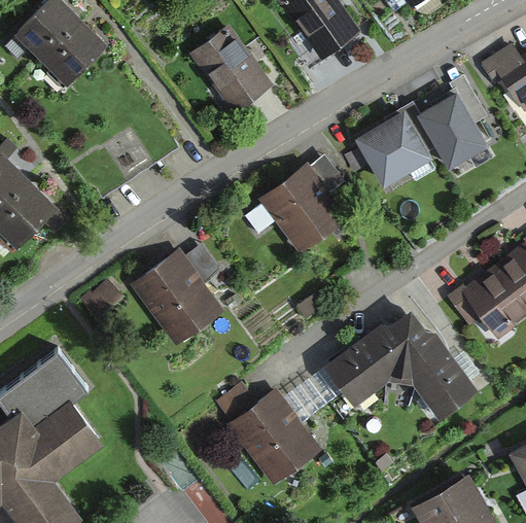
[(61,0),(49,0),(15,34),(65,84),(106,44),(61,0)]
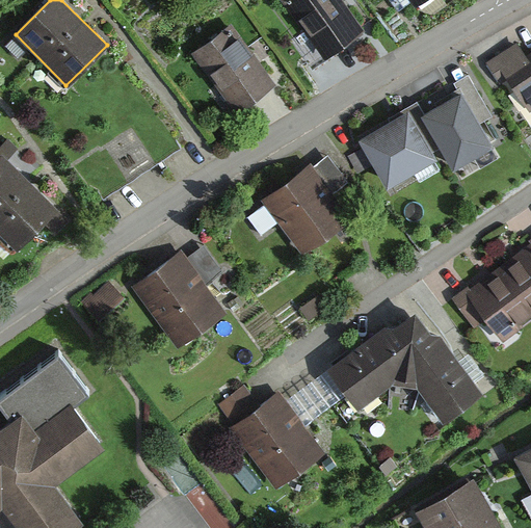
[(323,57),(365,26),(348,5),(344,0),(281,0),(280,1),(323,57)]
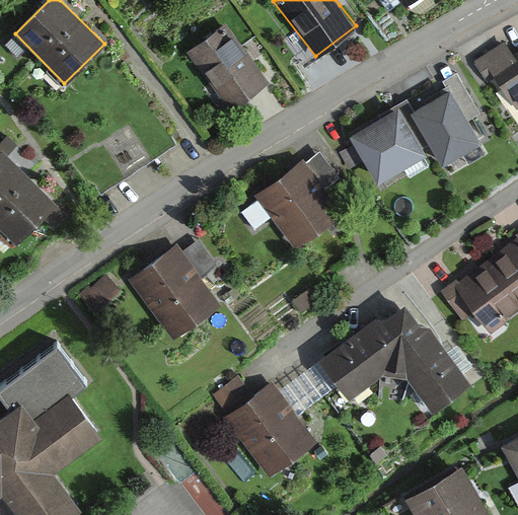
[(188,53),(228,109),(268,82),(250,59),(226,24),(188,53)]
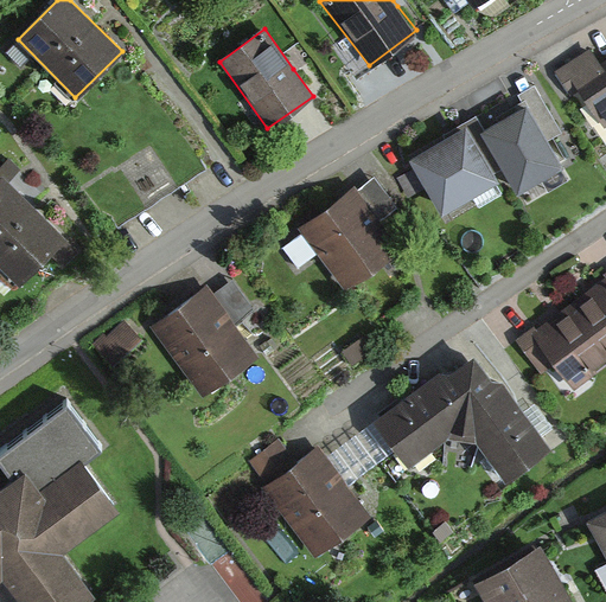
[(605,57),(600,62),(592,49),(553,75),(571,101),(579,95),(604,130),(605,128),(605,57)]
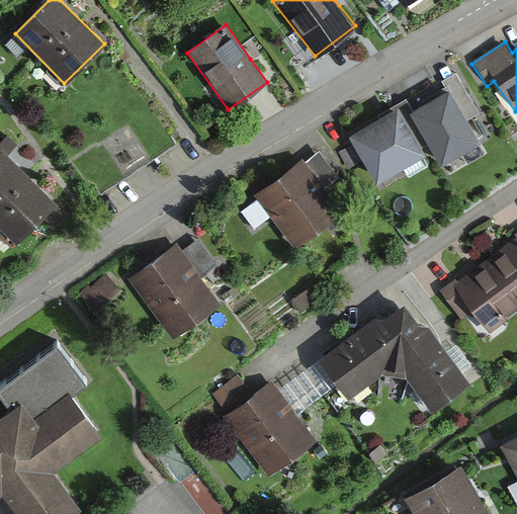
[(430,101),(410,112),(439,164),(482,140),(469,121),(479,115),(456,75),(441,84),(446,91),(430,101)]
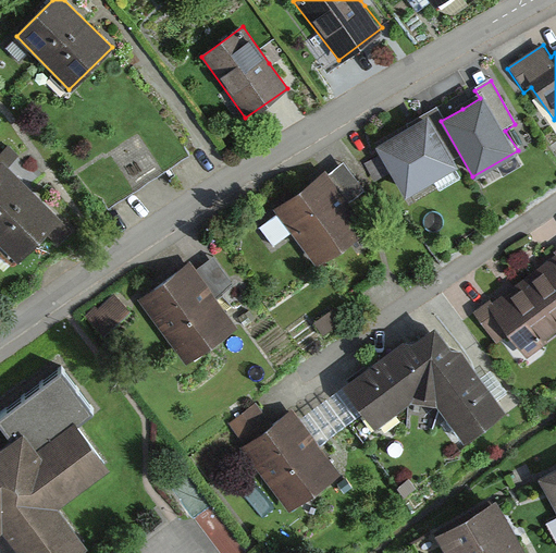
[(411,125),(374,147),(381,157),(363,167),(375,185),(392,175),(405,198),(459,167),(429,114),(411,125)]
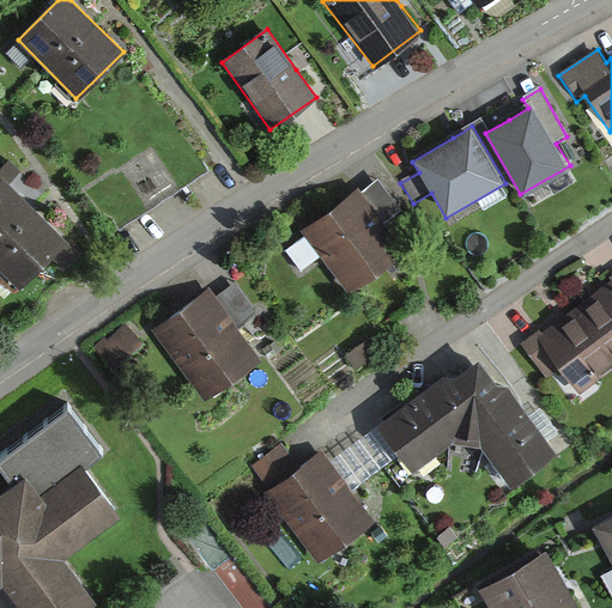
[(0,272),(16,289),(49,256),(64,272),(80,256),(11,184),(22,174),(8,159),(0,166),(0,180),(1,181),(0,182),(0,272)]
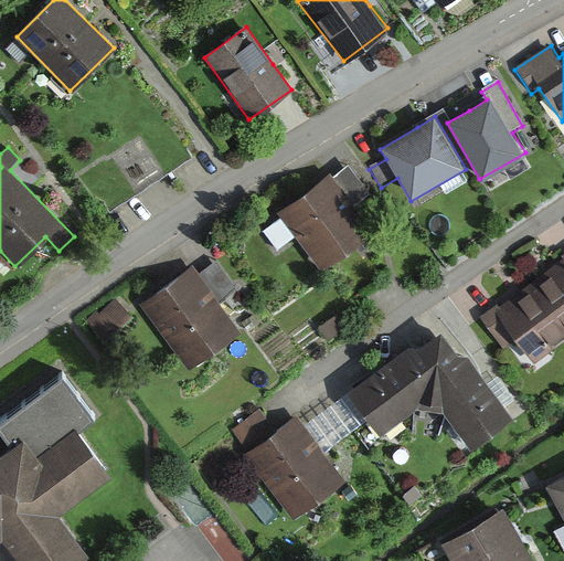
[(275,212),(318,270),(366,233),(346,204),(365,190),(348,166),(331,177),(329,173),(275,212)]
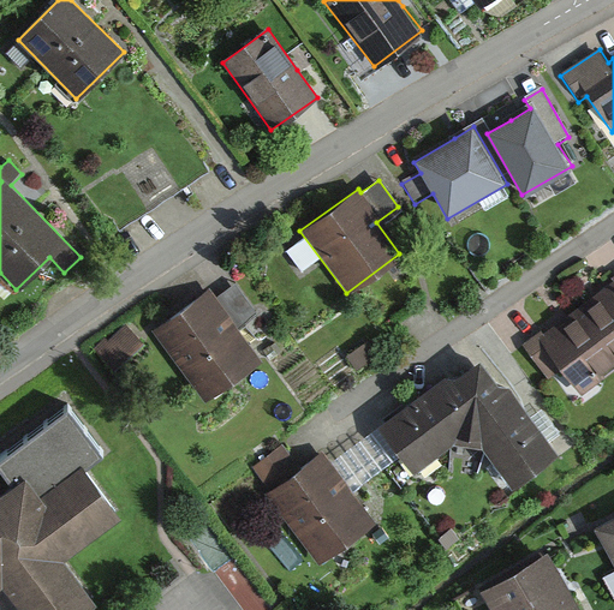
[(613,371),(613,277),(610,280),(613,285),(594,301),(564,324),(547,336),(542,329),(520,345),(549,382),(560,374),(579,398),(613,371)]
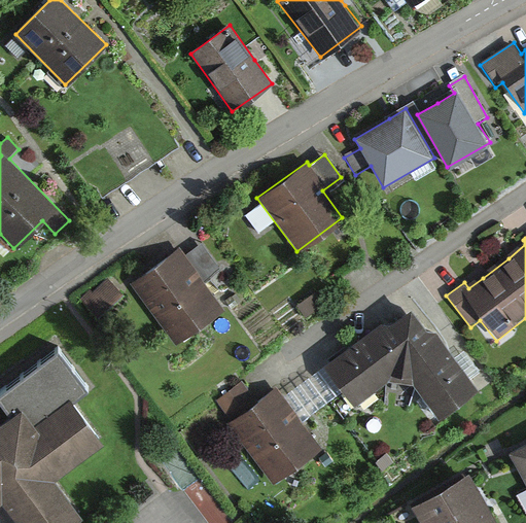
[(174,345),(223,310),(202,281),(216,272),(198,246),(183,256),(178,250),(130,285),(174,345)]
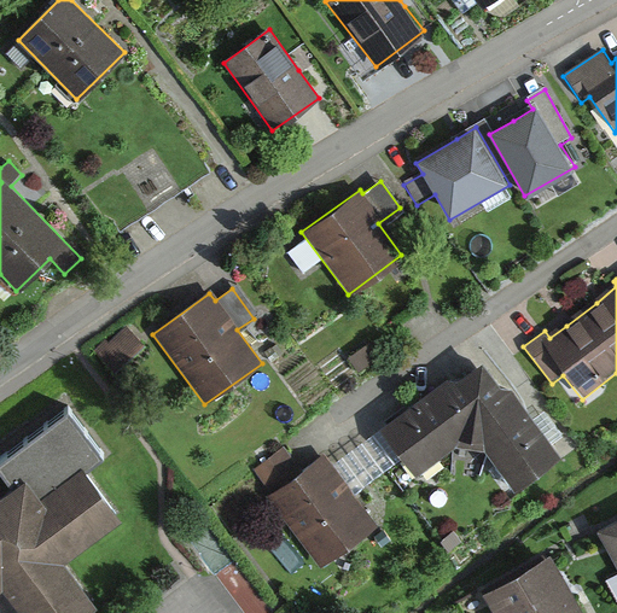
[(116,375),(146,348),(129,328),(110,345),(108,343),(95,352),(116,375)]
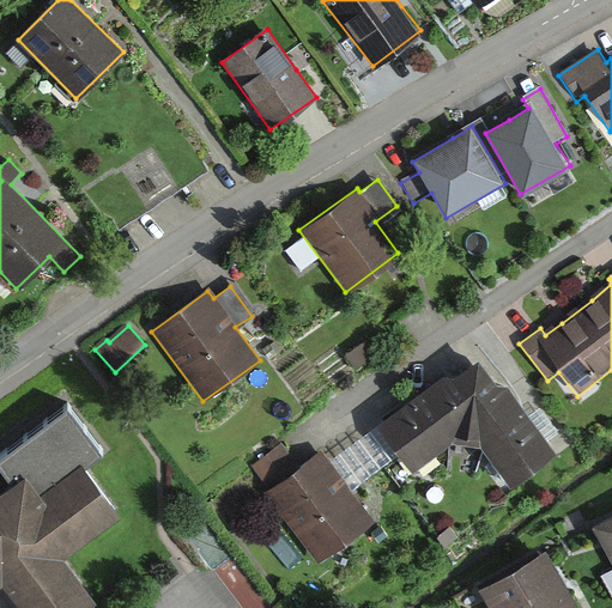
[(365,342),(344,357),(355,372),(376,358),(365,342)]
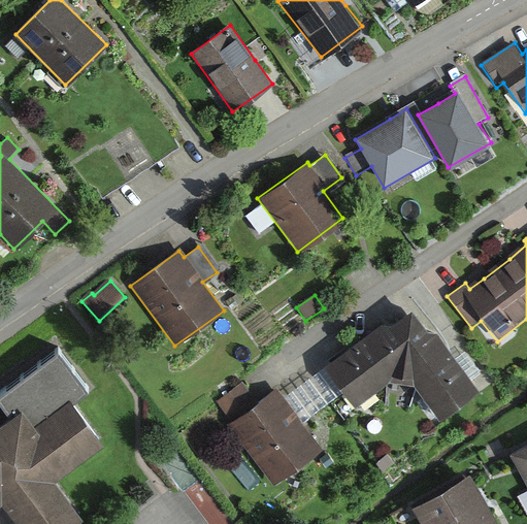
[(413,302),(326,366),(357,405),(390,381),(414,384),(439,417),(478,389),(454,357),(413,302)]
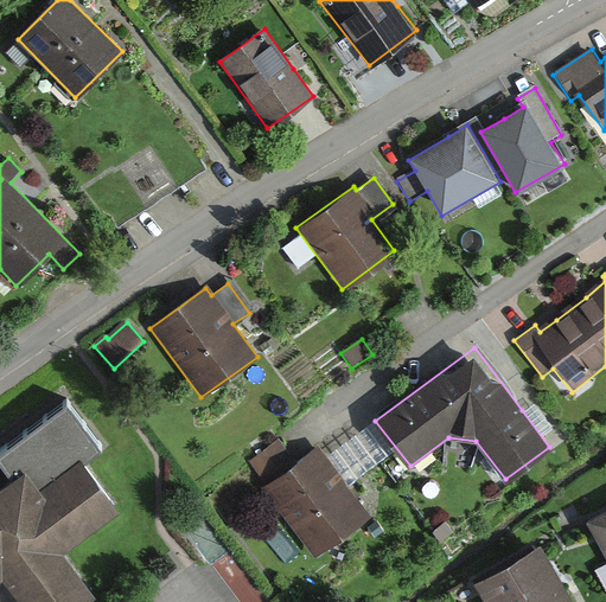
[(61,545),(117,503),(83,458),(100,444),(68,401),(0,449),(0,465),(10,478),(0,485),(0,582),(2,581),(18,601),(72,601),(93,588),(61,545)]
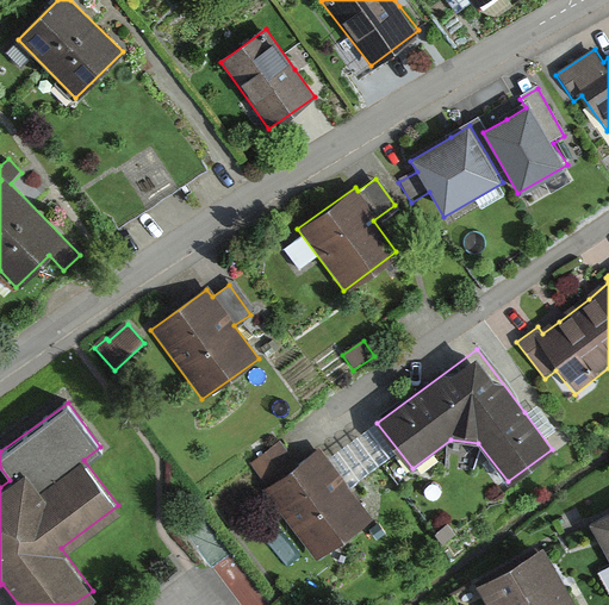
[(263,493),(314,561),(370,521),(337,478),(318,451),(285,475),(269,455),(253,467),(269,488),(263,493)]
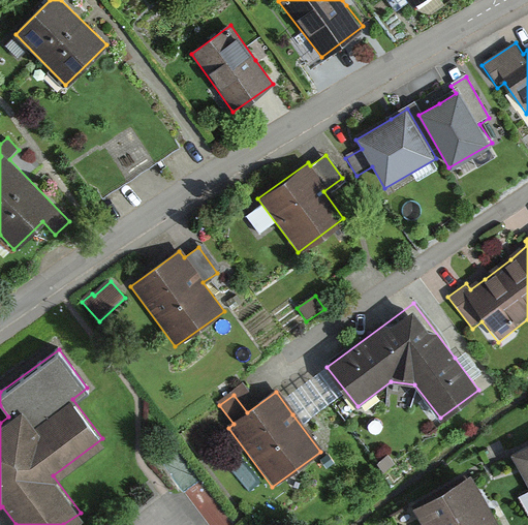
[(527,452),(511,462),(527,490),(527,452)]
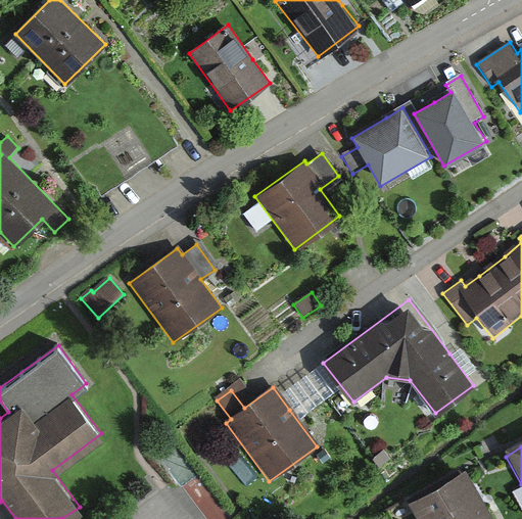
[(494,518),(466,471),(408,506),(415,518),(494,518)]
